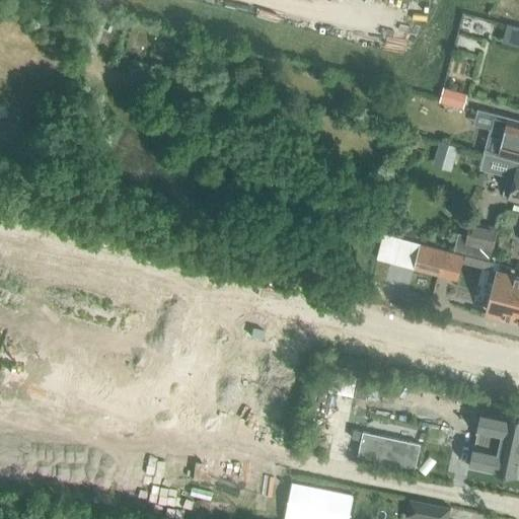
[(518,27),(507,25),(503,41),(518,45),(518,27)]
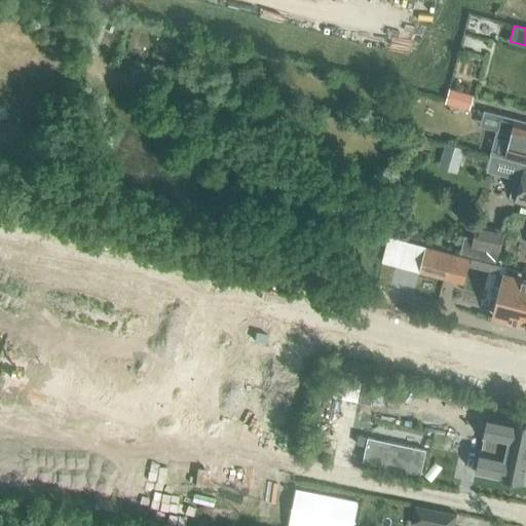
[(327,79),(329,74),(325,70),(321,69),(315,70),(314,75),(317,79),(323,80),(327,79)]
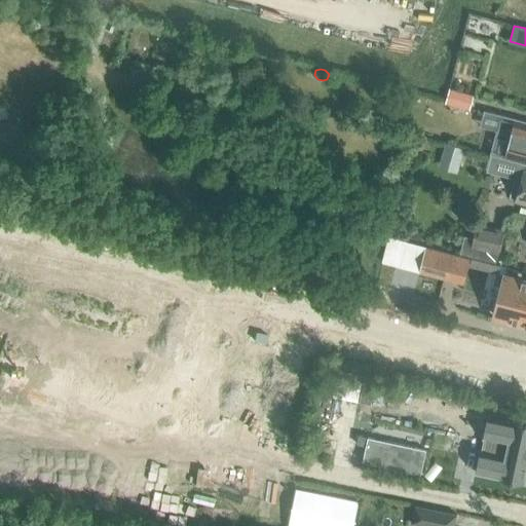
[(474,97),(450,90),(446,104),(470,110),(474,97)]
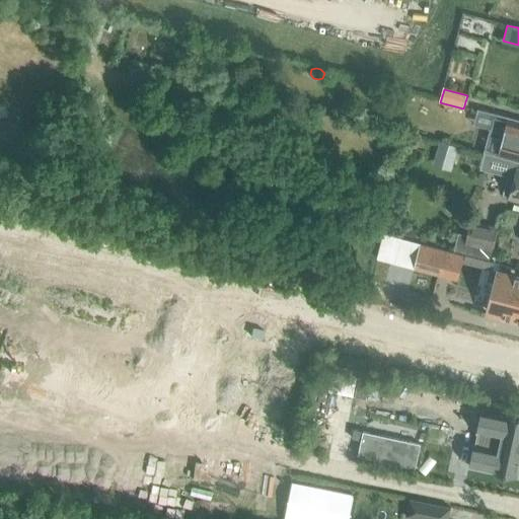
[(518,120),(494,114),(476,109),(473,126),(490,129),(483,153),(518,162),(518,120)]
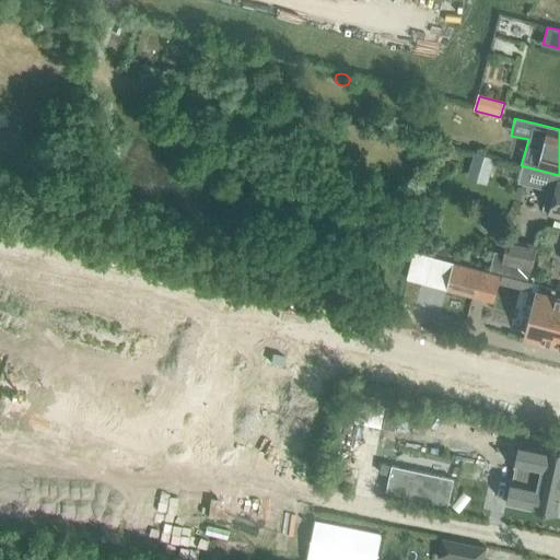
[(475,153),(470,166),(491,172),(494,160),(475,153)]
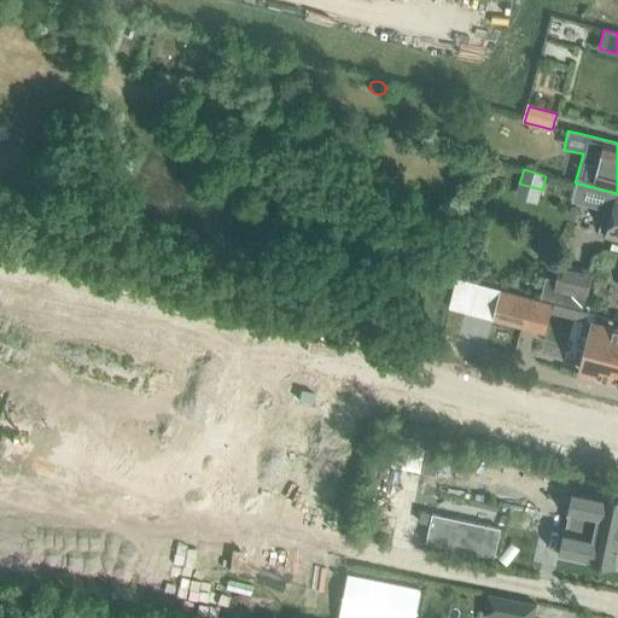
[(617,202),(616,202),(606,237),(617,239),(617,202)]
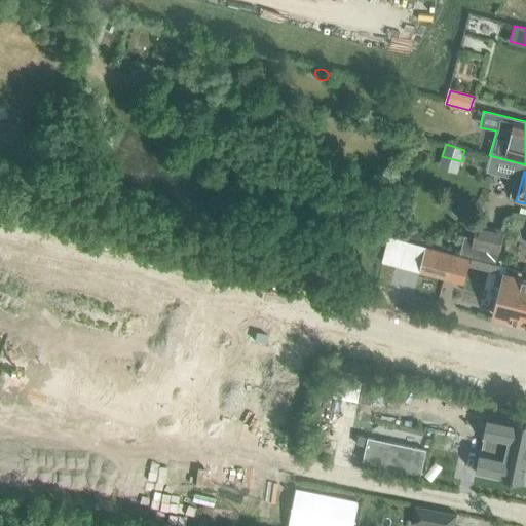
[(478,225),(473,248),(498,254),(504,232),(478,225)]
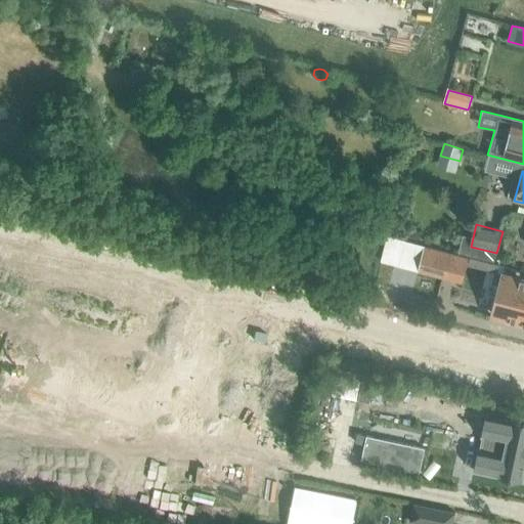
[(387,237),(381,262),(394,266),(401,241),(387,237)]
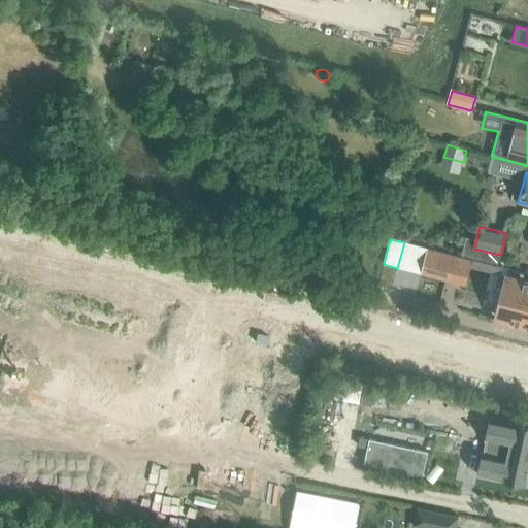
[(421,248),(405,243),(402,255),(417,259),(421,248)]
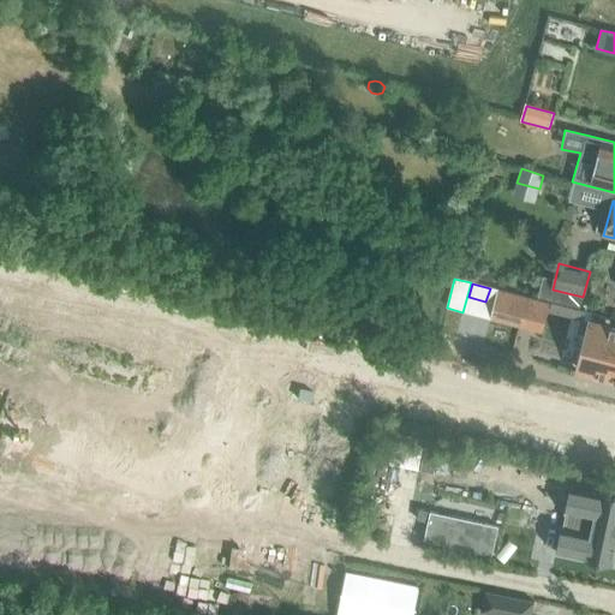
[(541,333),(549,303),(496,290),(489,320),(541,333)]
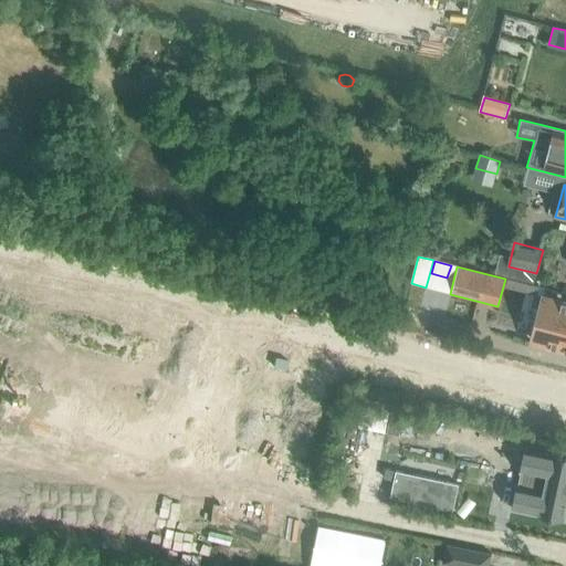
[(565,303),(543,297),(531,343),(565,352),(565,303)]
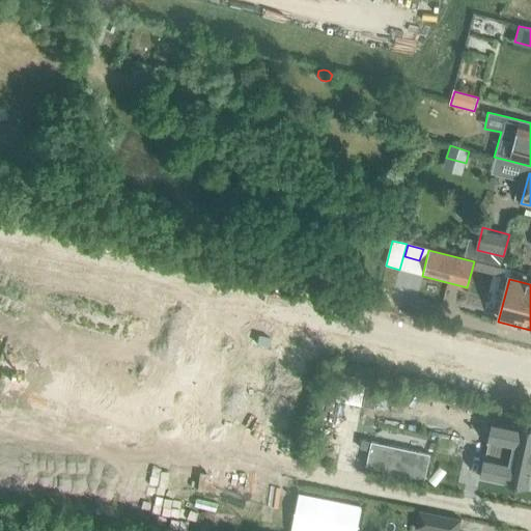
[(223,379),(220,391),(262,400),(268,378),(289,384),(294,369),(255,360),(253,372),(228,367),(225,380),(223,379)]
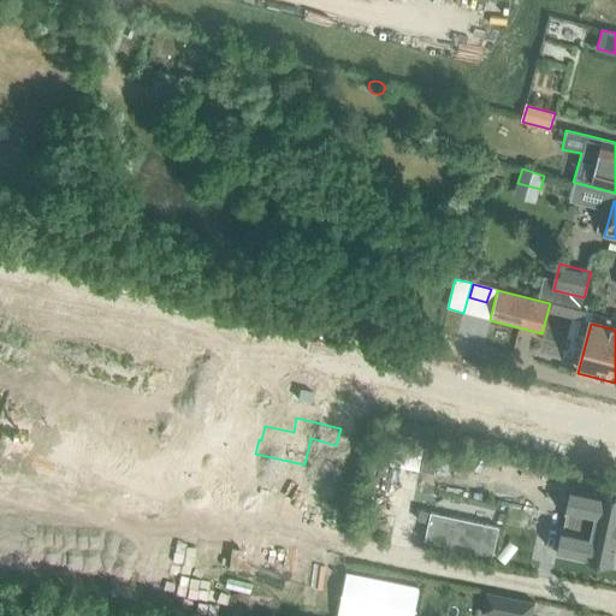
[(255,467),(252,483),(279,489),(276,504),(320,514),(324,497),(297,491),(304,465),(255,454),(252,467),(255,467)]
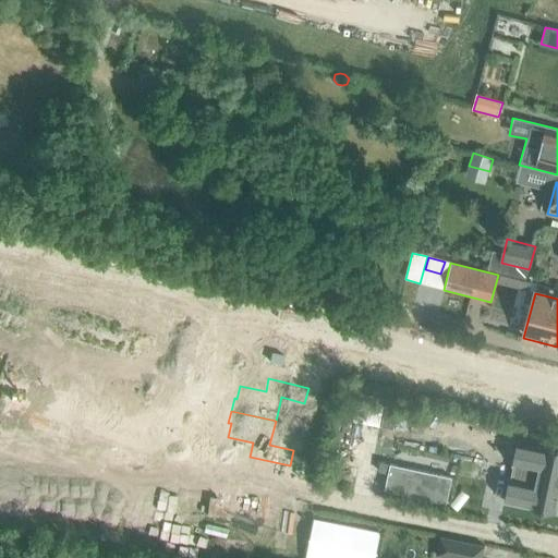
[(510,480),(506,502),(556,513),(557,505),(557,451),(519,443),(513,465),(518,466),(514,481),(510,480)]
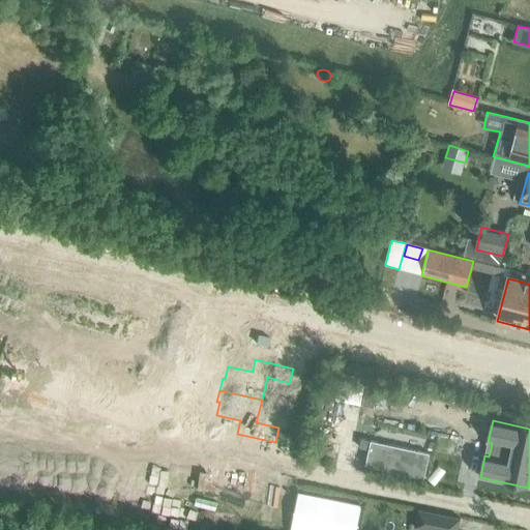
[(358,447),(367,449),(370,441),(360,439),(358,447)]
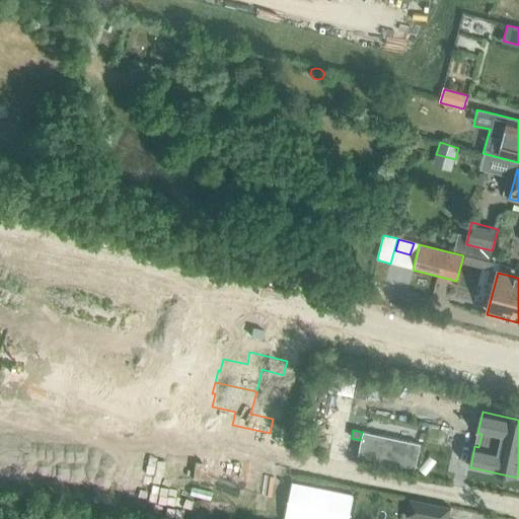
[(362,432),(360,440),(357,455),(415,467),(420,444),(362,432)]
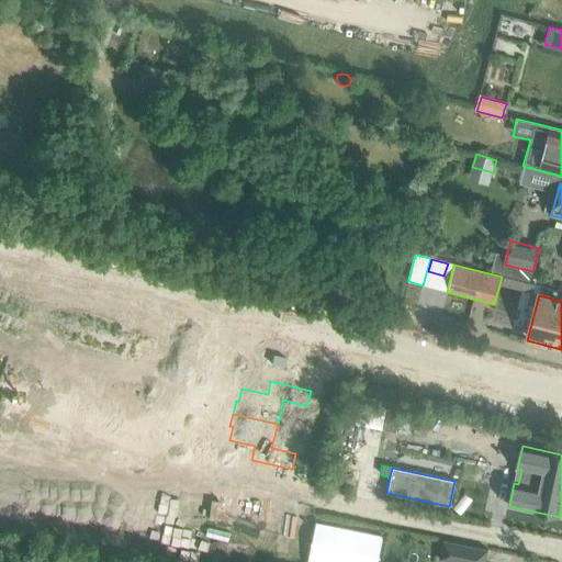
[(461,473),(453,508),(467,512),(474,475),(461,473)]
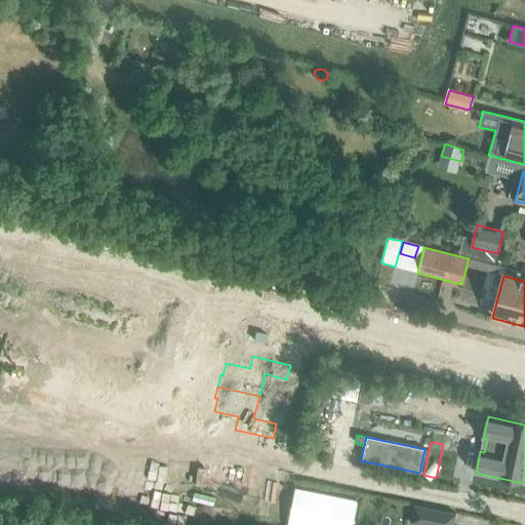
[(293,489),(290,502),(286,524),(354,524),(359,501),(293,489)]
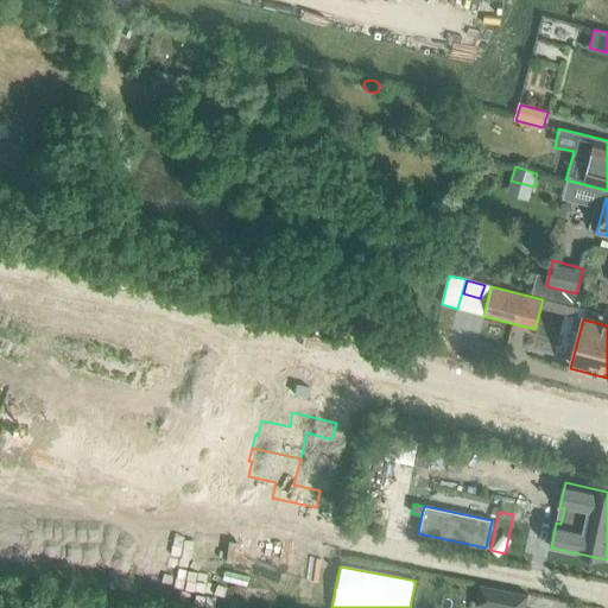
[(480,586),(476,606),(485,607),(525,607),(527,596),(480,586)]
